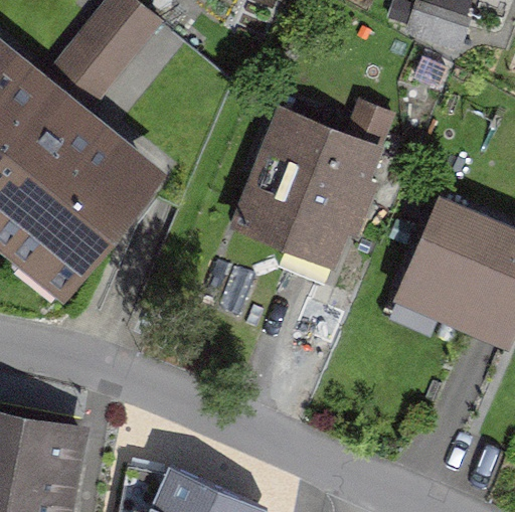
[(99,0),(92,11),(137,46),(167,8),(156,0),(99,0)]
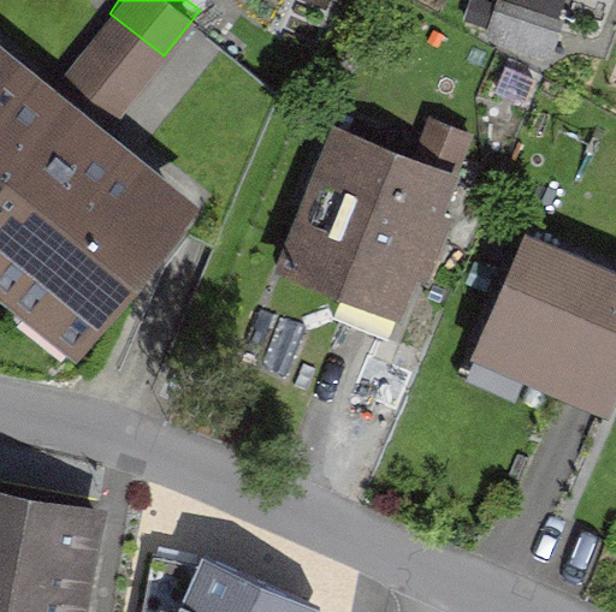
[(502,0),(491,28),(550,49),(568,0),(502,0)]
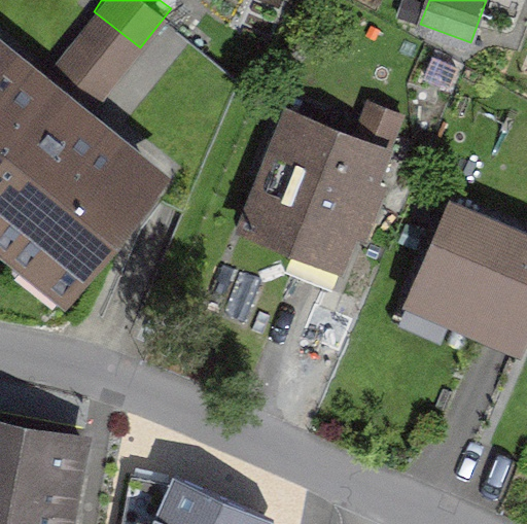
[(0,259),(69,317),(177,188),(0,41),(0,259)]
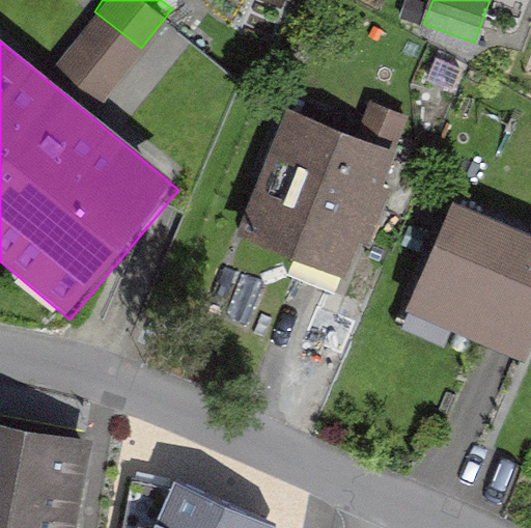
[(347,272),(396,154),(290,110),(242,229),(347,272)]
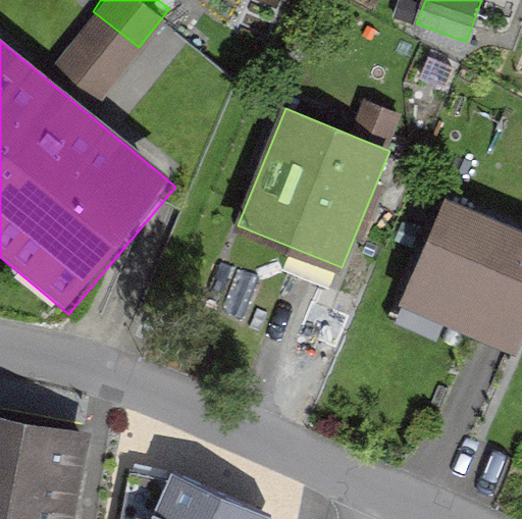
[(516,347),(521,332),(521,229),(444,198),(402,300),(516,347)]
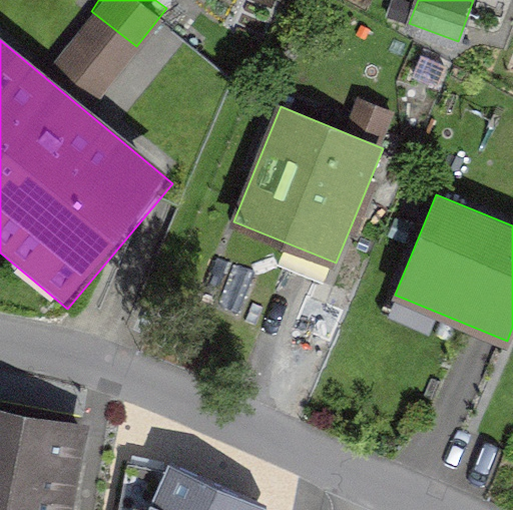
[(71,509),(86,425),(0,409),(0,509),(71,509)]
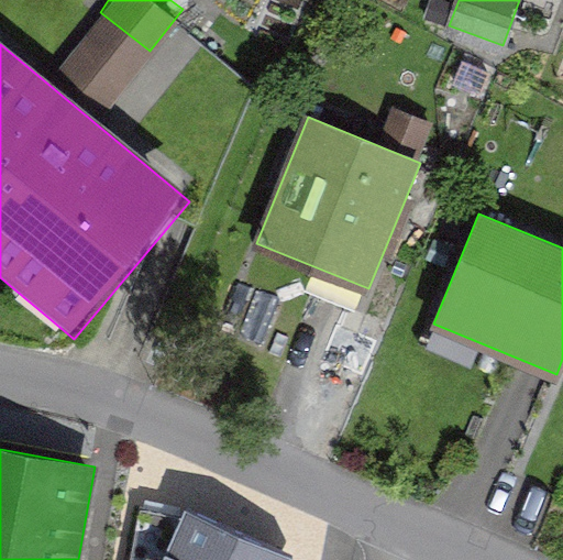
[(293,559),(294,556),(186,504),(165,549),(163,559),(293,559)]
